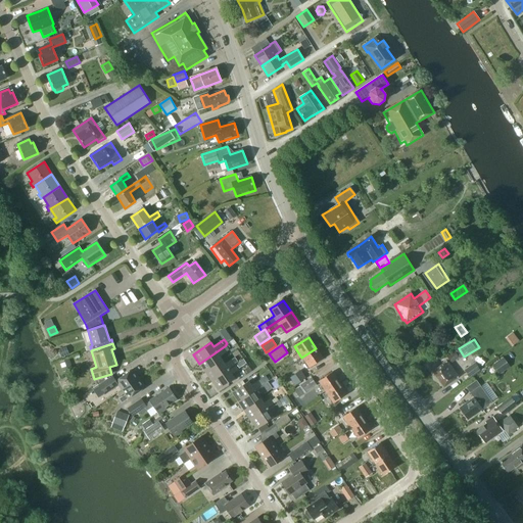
[(220,357),(229,350),(226,345),(199,364),(205,372),(223,361),(220,357)]
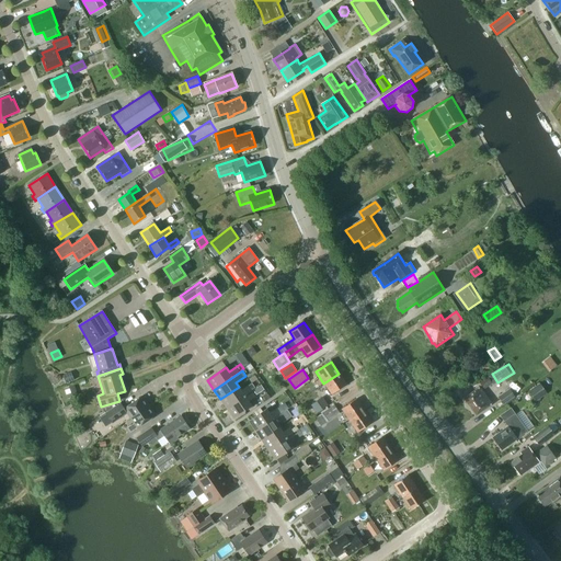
[(63,375),(66,384),(75,380),(71,371),(63,375)]
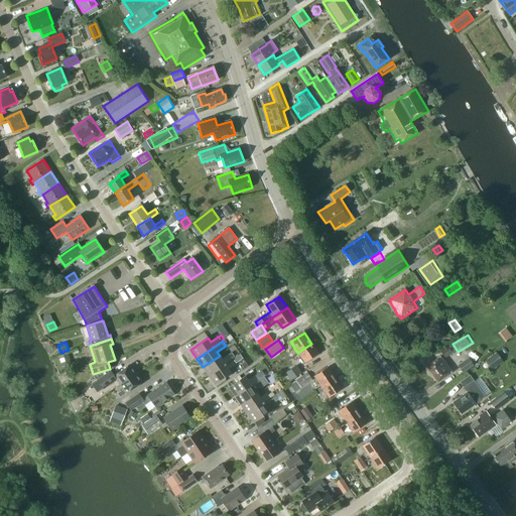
[(318,354),(311,344),(297,353),(305,363),(318,354)]
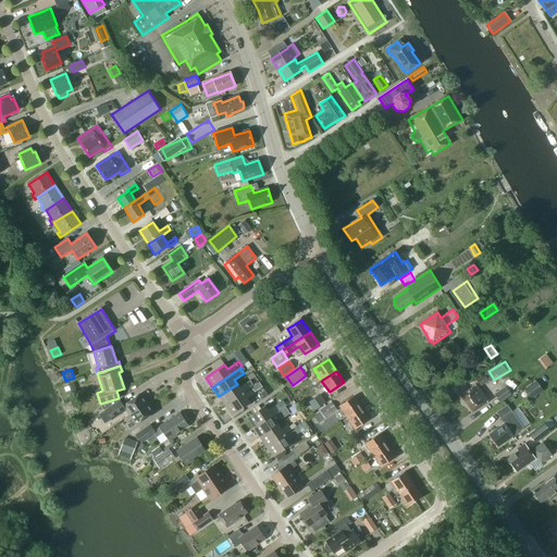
[(483,373),(475,380),(480,386),(489,380),(483,373)]
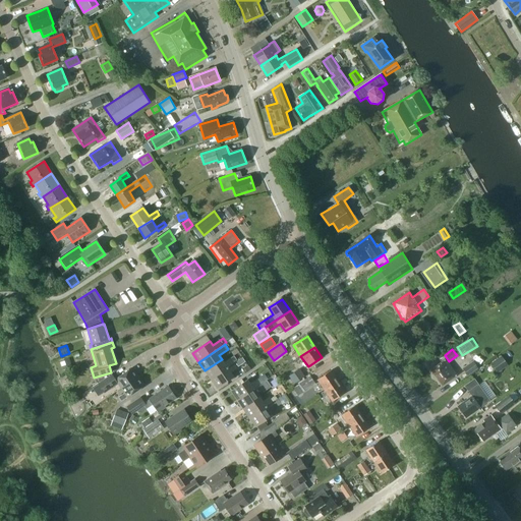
[(490,362),(498,372),(503,369),(501,366),(507,363),(502,355),(490,362)]
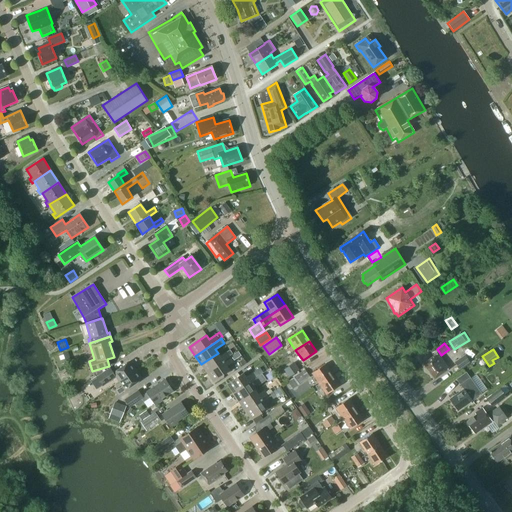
[(58,354),(62,363),(71,360),(67,351),(58,354)]
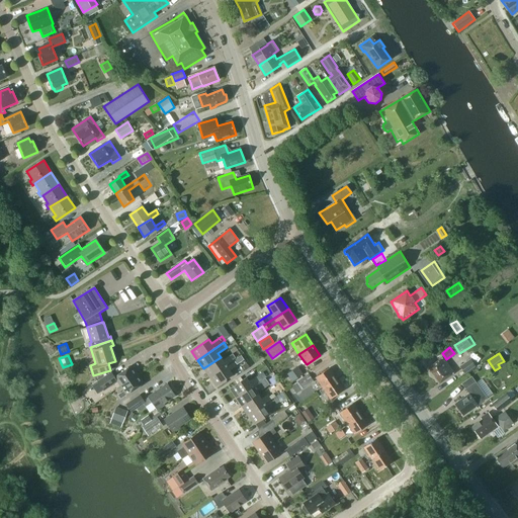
[(241,356),(234,360),(237,364),(244,359),(241,356)]
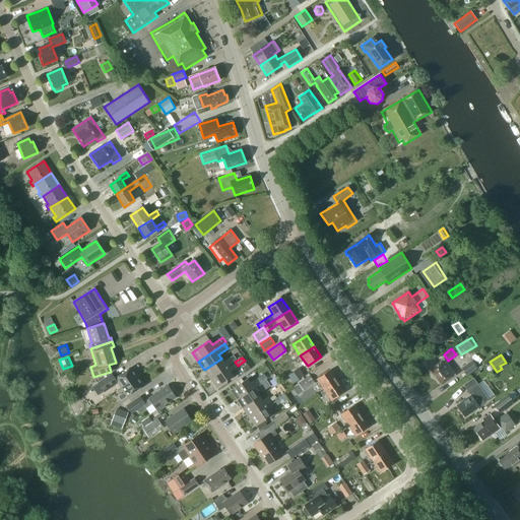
[(204,370),(210,379),(234,364),(230,359),(223,362),(221,359),(204,370)]
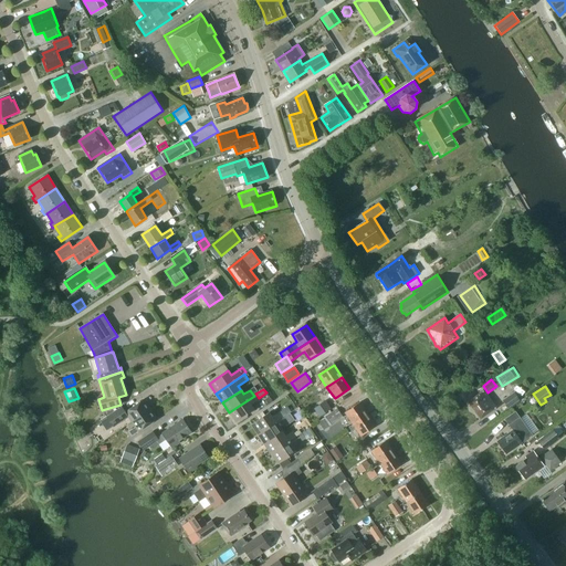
[(481,420),(496,408),(483,391),(468,402),(481,420)]
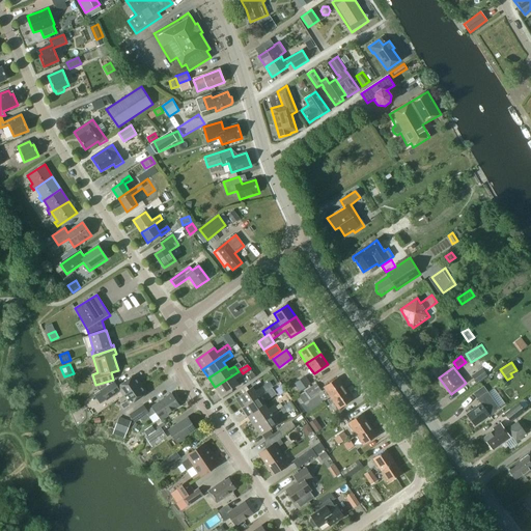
[(487,375),(482,367),(471,375),(476,383),(487,375)]
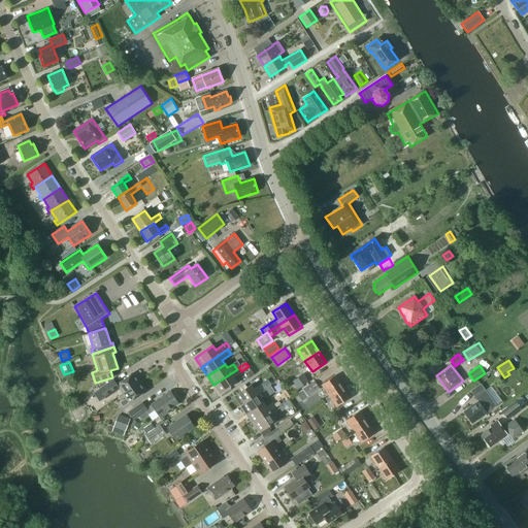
[(240,374),(237,369),(213,385),(220,394),(237,382),(234,377),(240,374)]
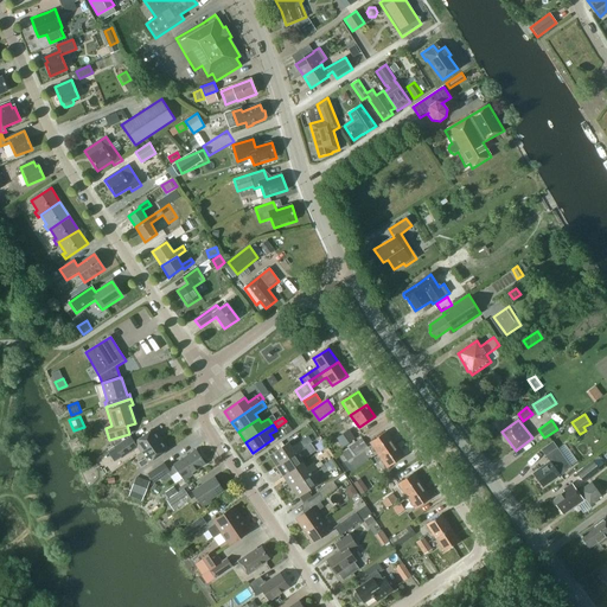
[(138,448),(141,454),(160,440),(153,429),(134,443),(129,438),(114,448),(121,459),(138,448)]
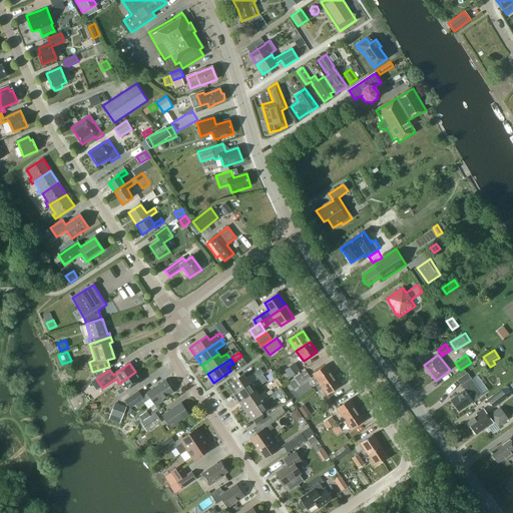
[(298,363),(288,371),(294,378),(304,370),(298,363)]
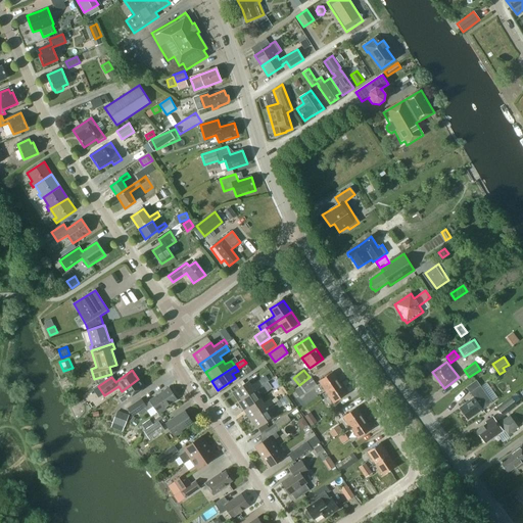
[(326,393),(340,383),(332,373),(319,382),(326,393)]
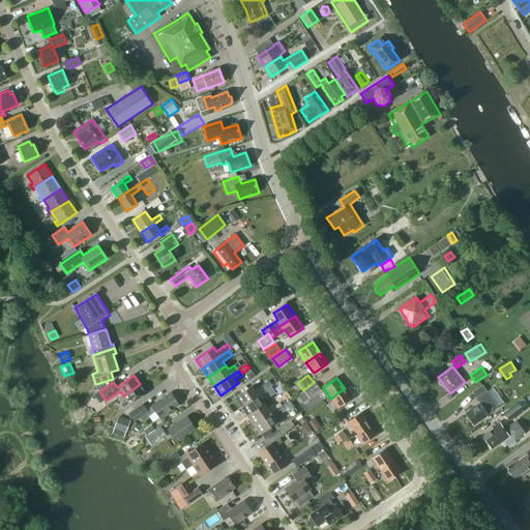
[(316,382),(297,394),(302,403),(321,390),(316,382)]
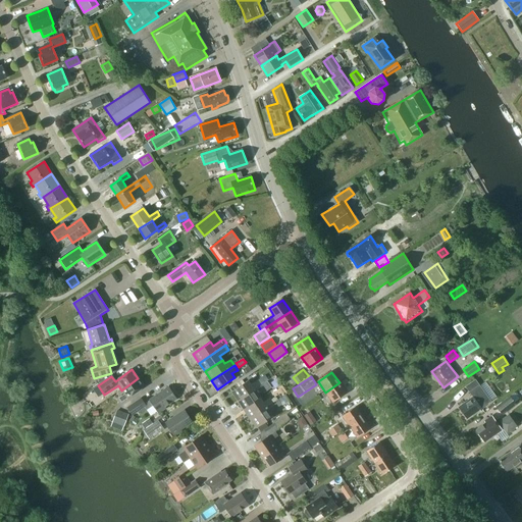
[(126,398),(127,399),(144,387),(138,378),(121,390),(124,395),(119,398),(121,402),(126,398)]
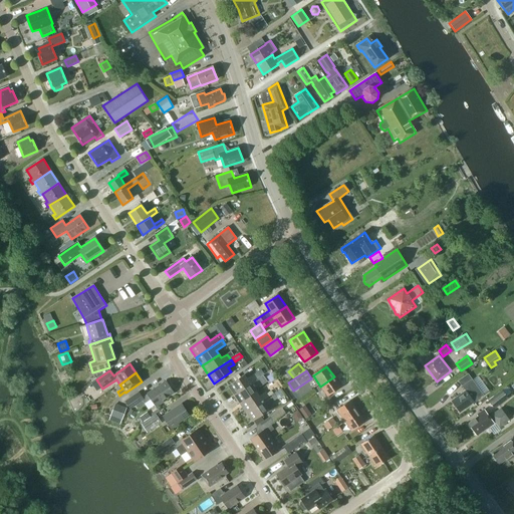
[(228,387),(234,396),(257,380),(253,375),(248,378),(245,374),(228,387)]
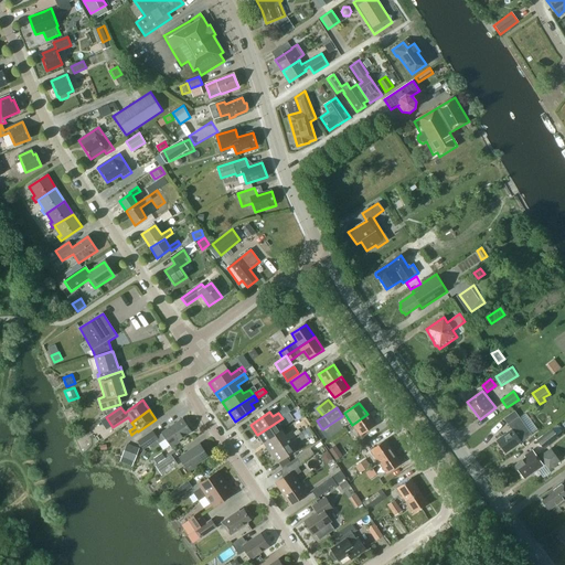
[(375,426),(368,414),(352,425),(361,436),(375,426)]
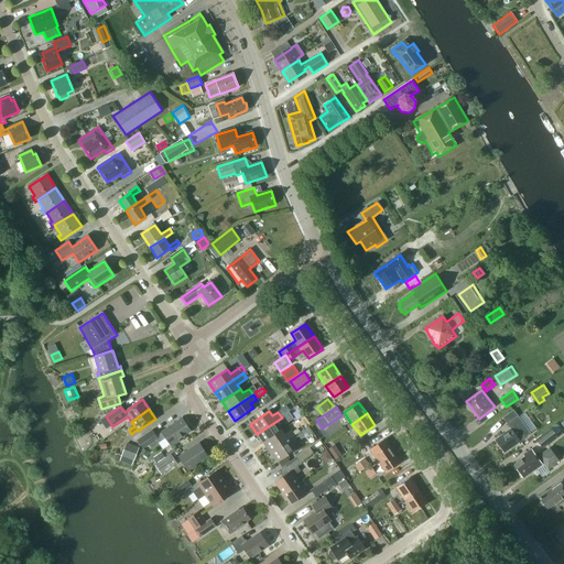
[(530,434),(527,430),(518,416),(507,424),(511,430),(496,441),(505,453),(520,442),(520,441),(530,434)]
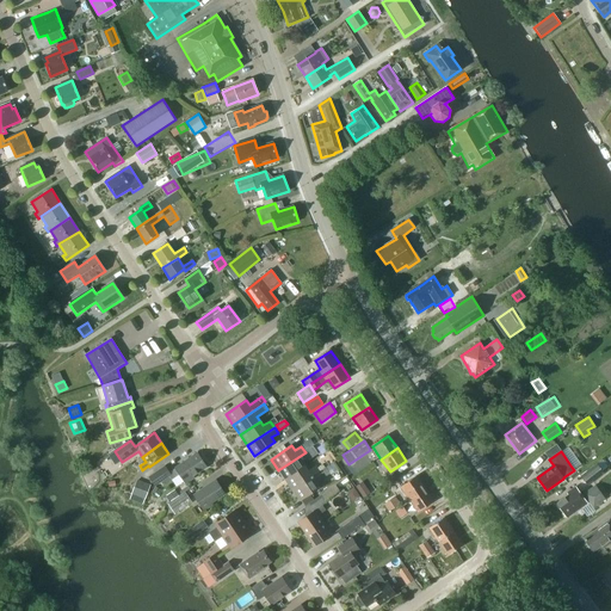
[(278,470),(285,481),(306,467),(303,462),(309,458),(306,452),(278,470)]
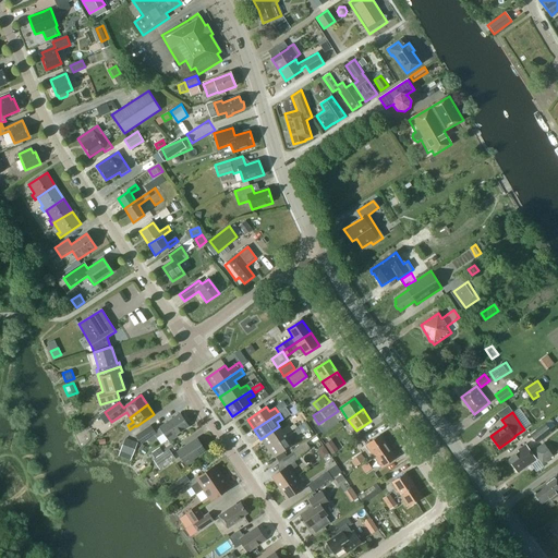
[(102,415),(91,423),(97,434),(109,426),(102,415)]
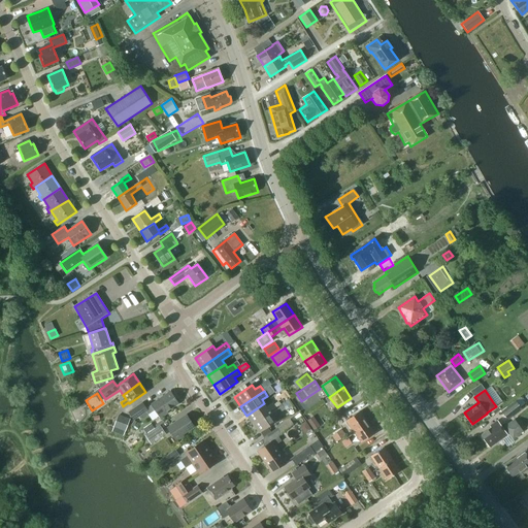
[(155,410),(161,419),(167,414),(166,411),(178,404),(170,393),(146,409),(142,403),(129,414),(134,421),(146,413),(149,416),(155,410)]
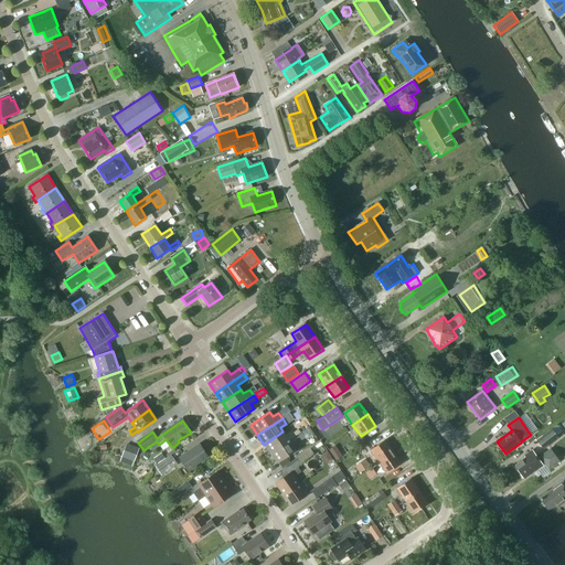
[(558,437),(555,433),(551,428),(536,439),(544,449),(558,437)]
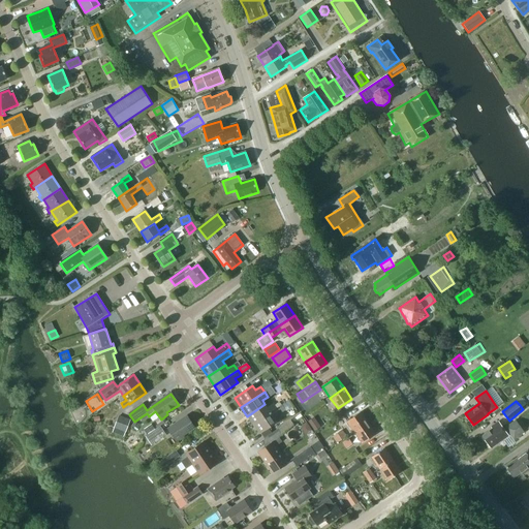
[(247,416),(253,426),(277,409),(273,404),(268,408),(265,404),(247,416)]
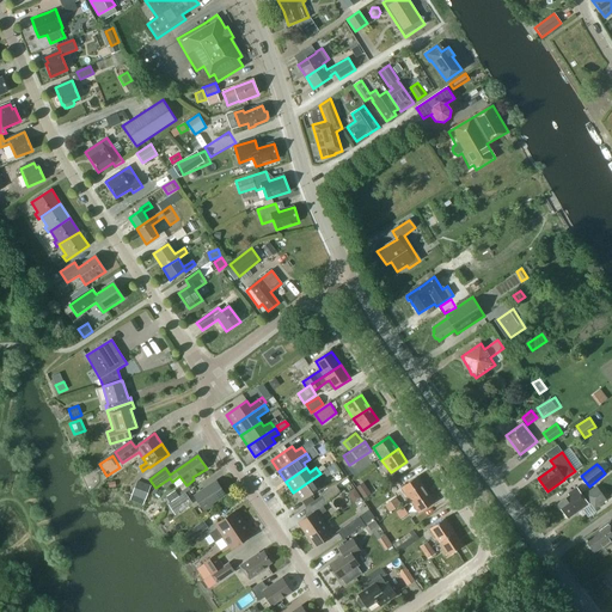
[(324,479),(320,473),(293,493),(300,503),(320,489),(318,484),(324,479)]
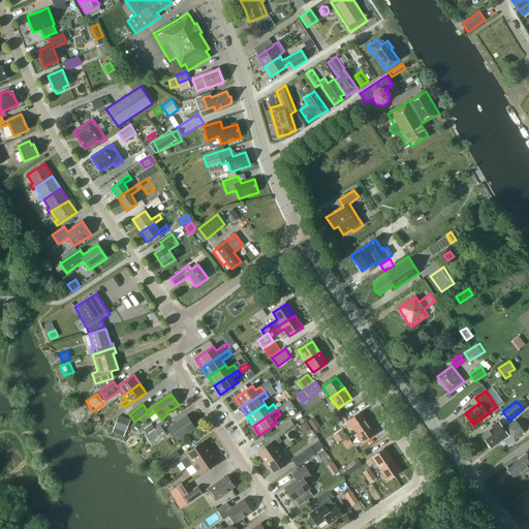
[(347,422),(354,433),(368,424),(361,412),(347,422)]
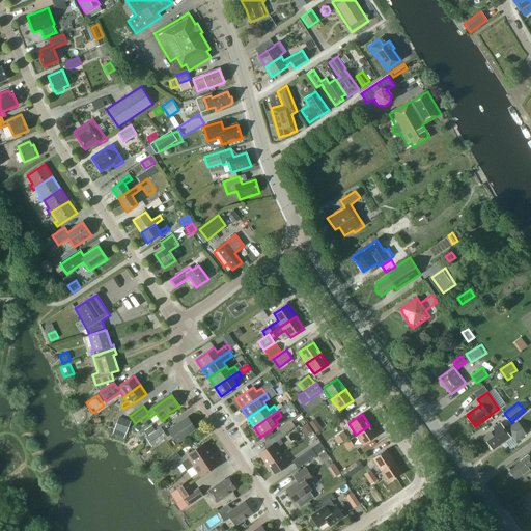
[(127,434),(131,421),(119,417),(114,428),(127,434)]
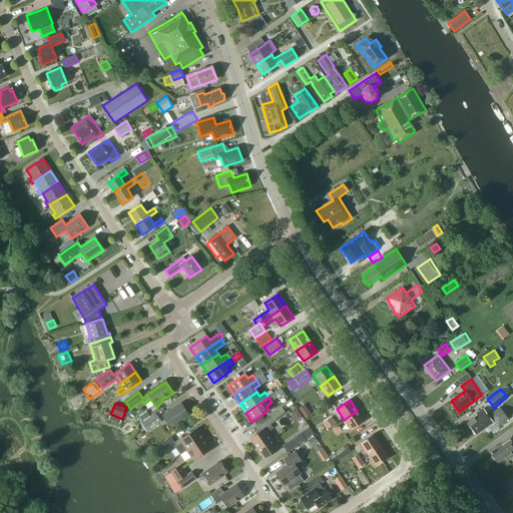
[(188,415),(181,404),(162,417),(171,430),(178,425),(177,423),(188,415)]
